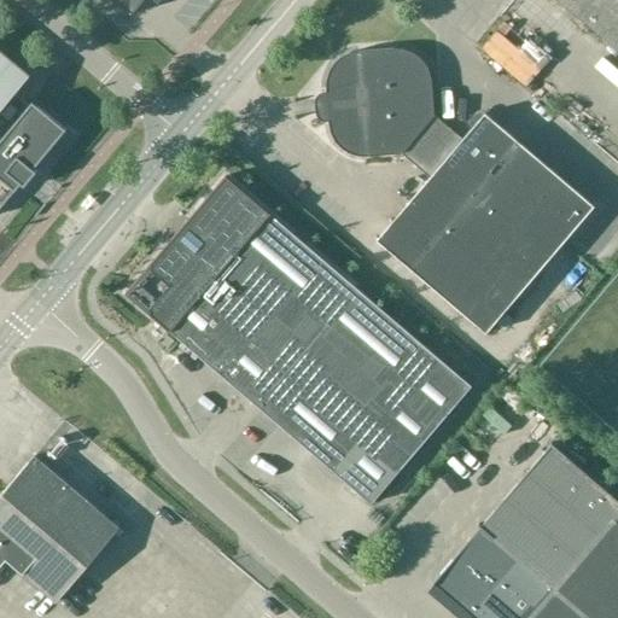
[(115,0),(132,15),(144,0),(153,0),(158,4),(161,0),(115,0)]
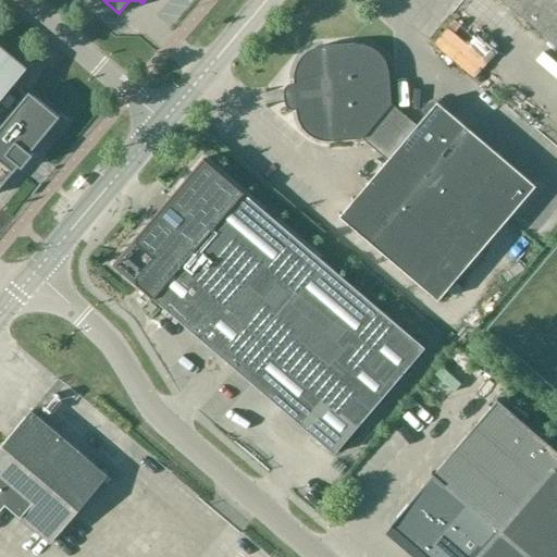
[(556,0),(503,0),(532,25),(551,40),(556,46),(556,0)]
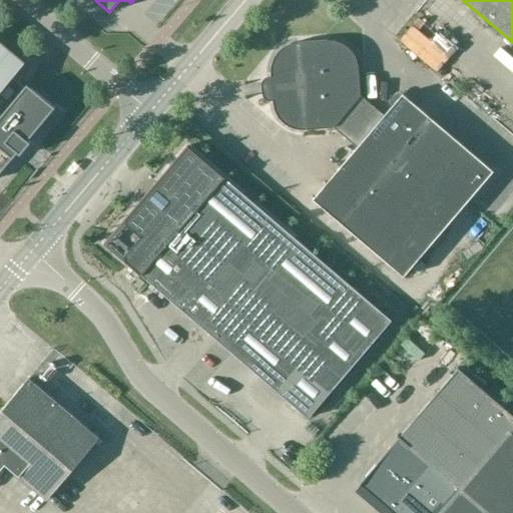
[(273,59),(270,66),(270,70),(271,79),(273,107),(276,113),(279,119),(282,122),(286,125),(289,128),(296,130),(298,130),(334,128),(341,120),(364,140),(313,199),(404,277),(493,171),(402,94),(384,116),(359,95),(357,65),(357,62),(357,59),(354,54),(351,52),(349,49),(345,46),(342,44),(338,41),(334,41),(328,41),(291,44),(286,47),(281,49),(279,52),(275,56),(273,59)]
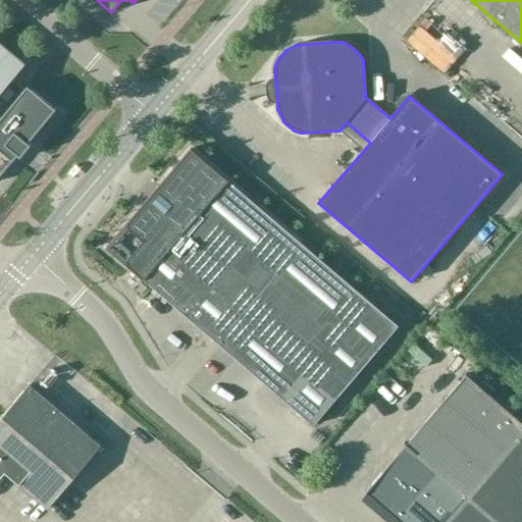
[(0,95),(25,64),(0,43),(0,95)]
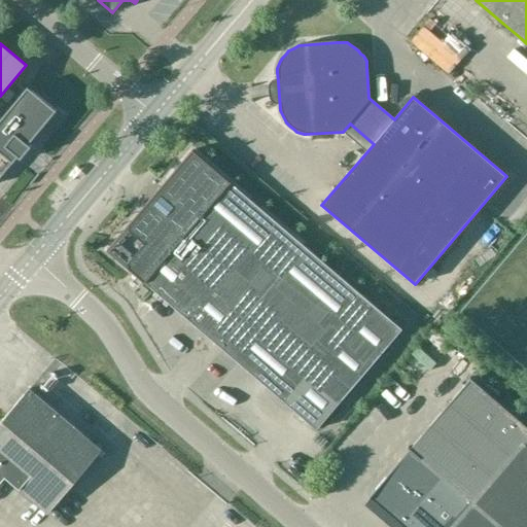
[(56,110),(28,86),(0,119),(0,177),(18,156),(21,159),(31,146),(28,144),(56,110)]
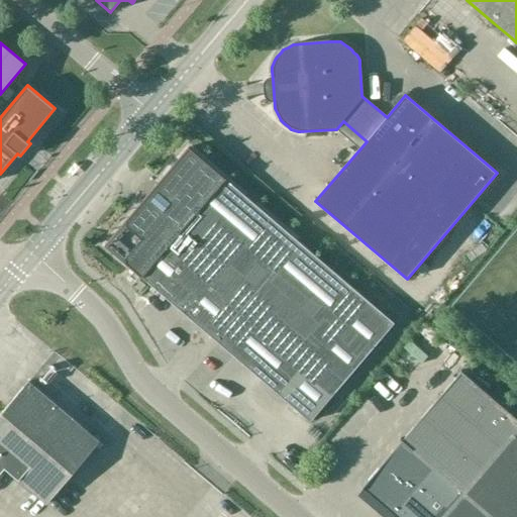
[(188,147),(104,245),(311,421),(394,323),(188,147)]
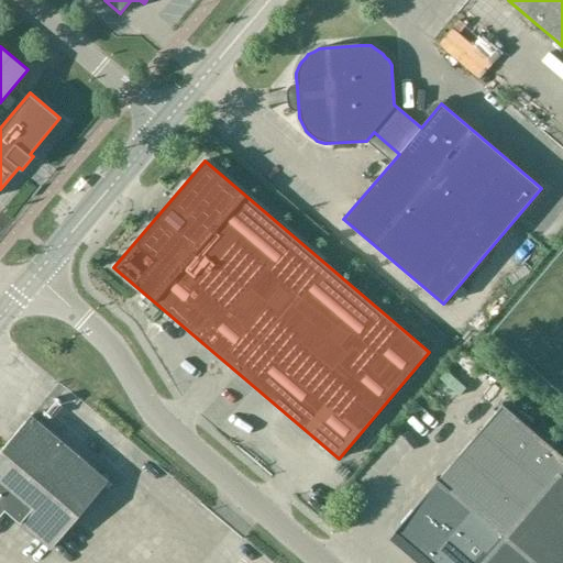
[(481,429),(548,486),(562,467),(562,437),(544,420),(534,432),(501,404),(481,429)]
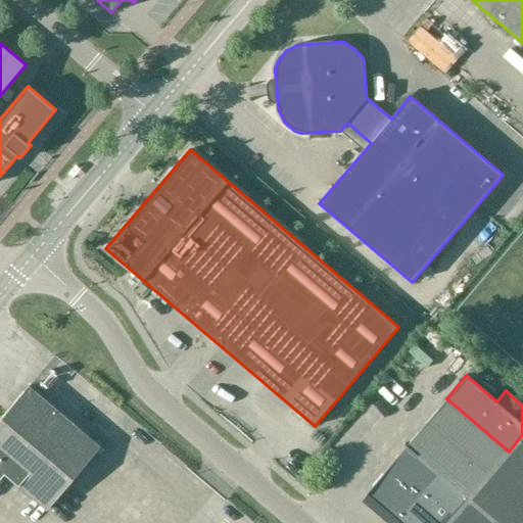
[(99,446),(28,386),(0,419),(0,478),(5,473),(47,509),(99,446)]
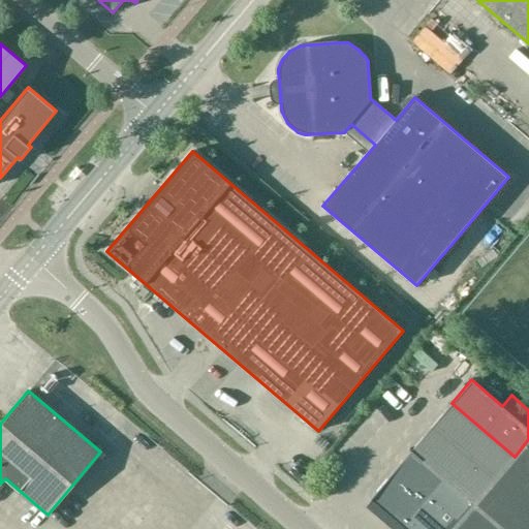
[(515,457),(452,403),(432,427),(495,480),(515,457)]
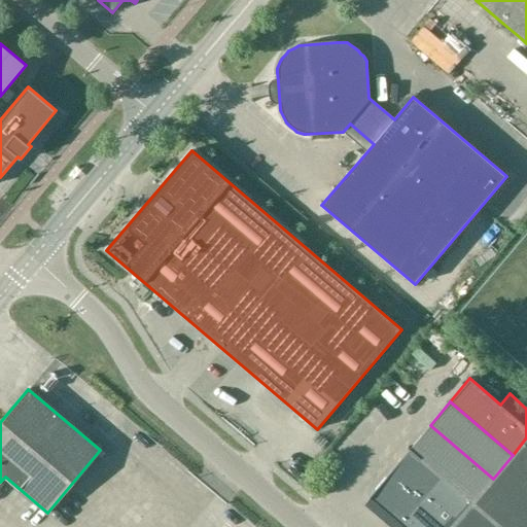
[(493,479),(430,425),(410,449),(442,476),(472,502),(493,479)]
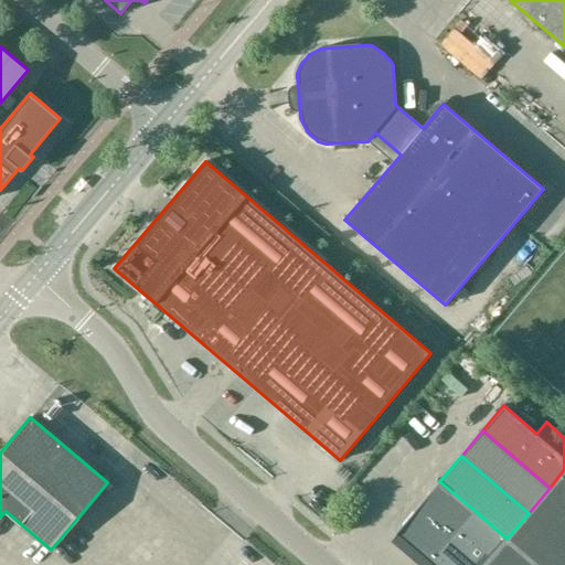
[(564,469),(550,488),(564,501),(564,469)]
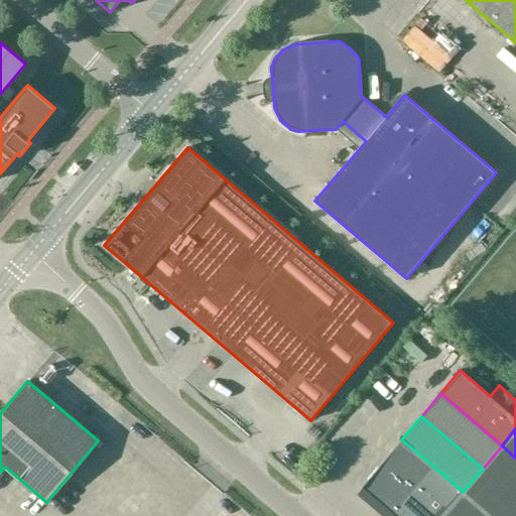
[(361,487),(392,513),(432,466),(401,439),(400,437),(399,438),(400,440),(361,487)]
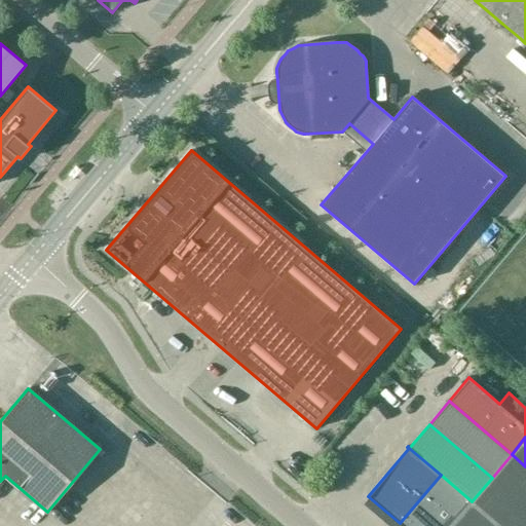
[(525,466),(512,454),(492,478),(525,506),(525,466)]
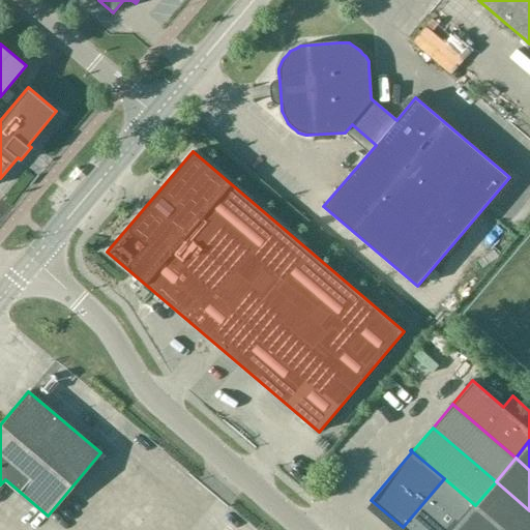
[(453,529),(475,505),(444,478),(403,527),(406,529),(453,529)]
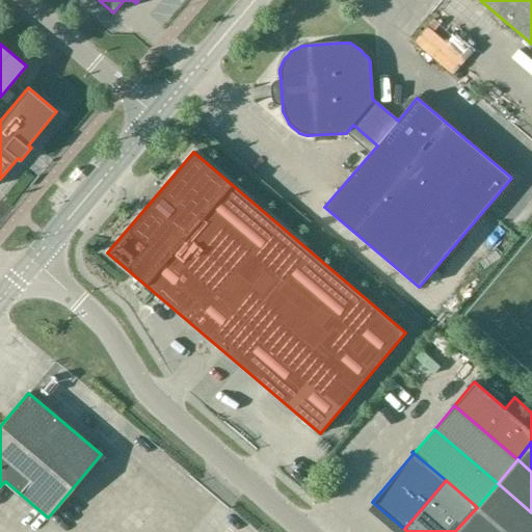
[(531,531),(531,512),(498,483),(477,507),(506,531),(531,531)]
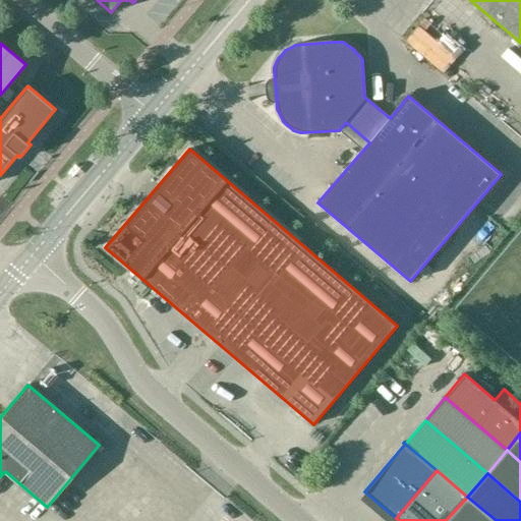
[(496,520),(467,497),(446,520),(496,520)]
